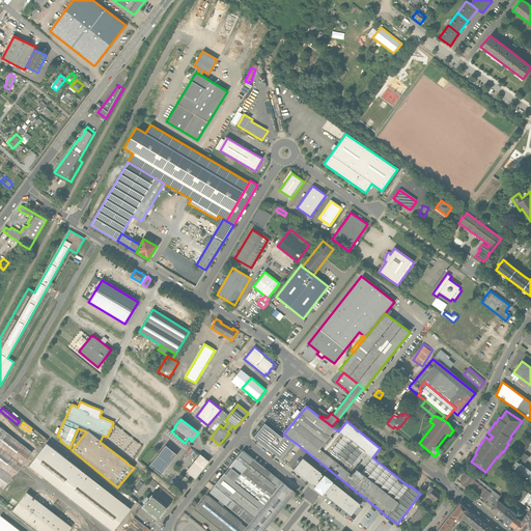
[(280,438),(262,422),(256,430),(251,437),(278,458),(289,444),(290,445),(292,447),(296,443),(283,434),(281,436),(280,438)]
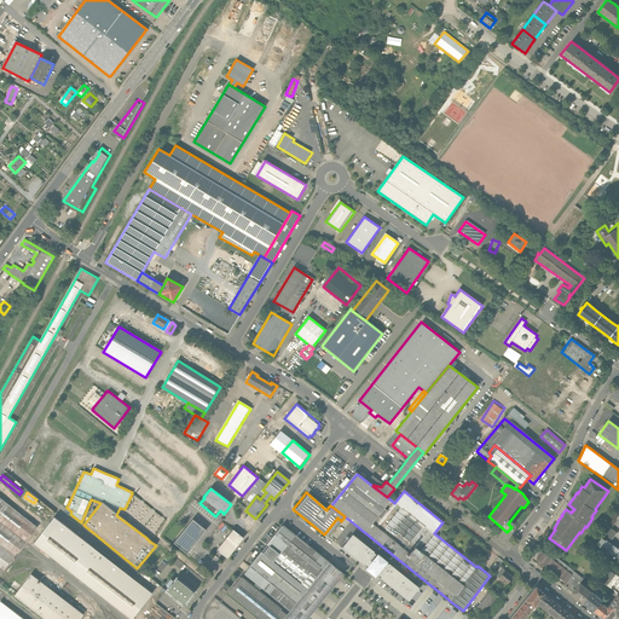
[(36,526),(0,497),(0,572),(13,556),(36,526)]
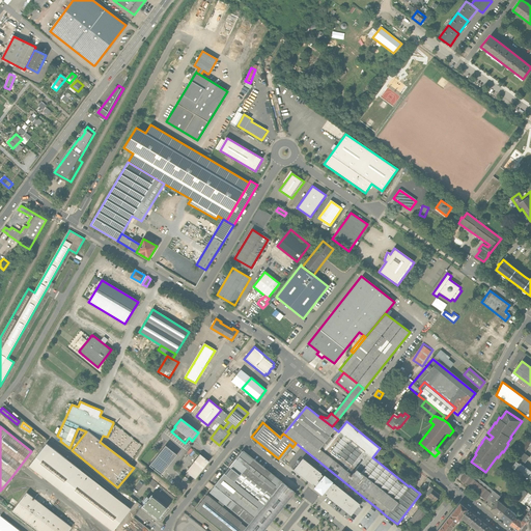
[(530,440),(528,438),(519,449),(525,453),(530,444),(530,440)]
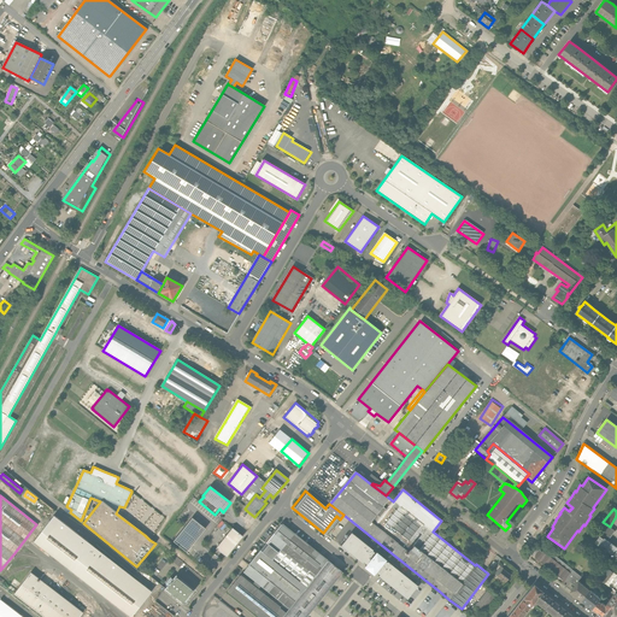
[(54,516),(34,541),(130,616),(131,616),(152,592),(54,516)]
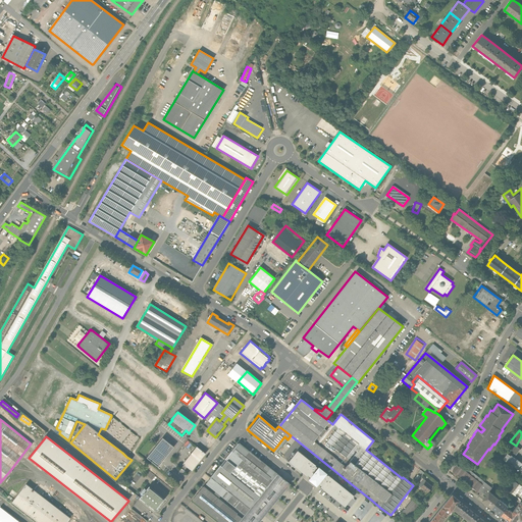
[(158,468),(173,449),(163,440),(147,459),(158,468)]
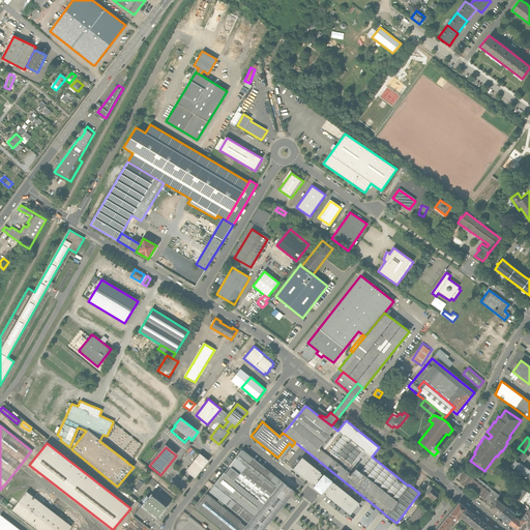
[(529,457),(524,452),(518,448),(511,457),(516,460),(522,465),(529,457)]
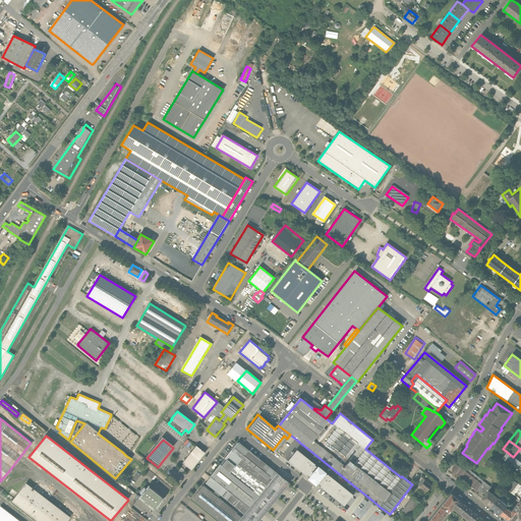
[(247,508),(276,473),(236,442),(209,476),(247,508)]
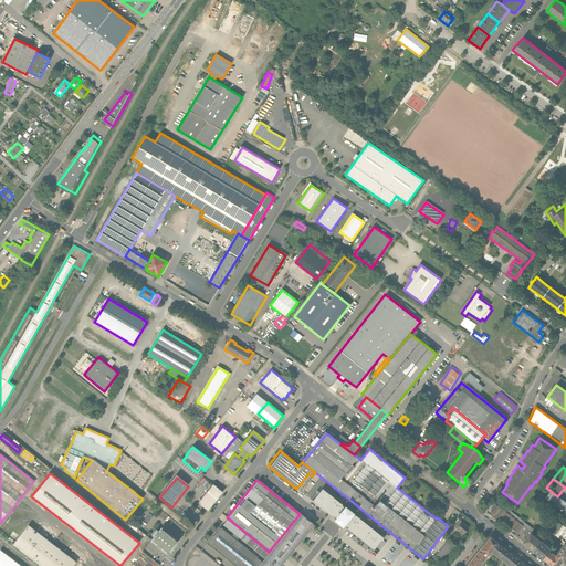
[(221,493),(212,485),(198,504),(208,512),(222,493),(221,493)]
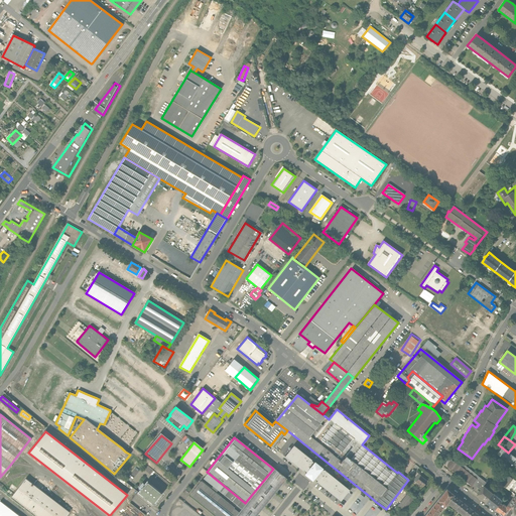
[(349,490),(292,444),(283,456),(300,470),(301,471),(300,473),(308,480),(311,478),(313,479),(315,480),(314,481),(317,484),(338,500),(339,501),(349,490)]
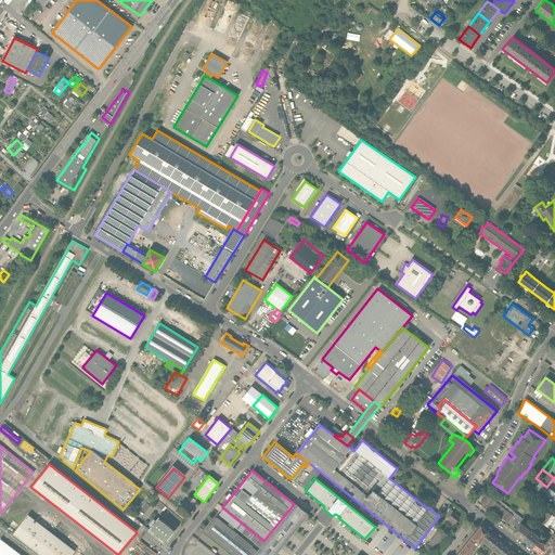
[(534,488),(554,502),(554,492),(546,487),(540,481),(534,488)]
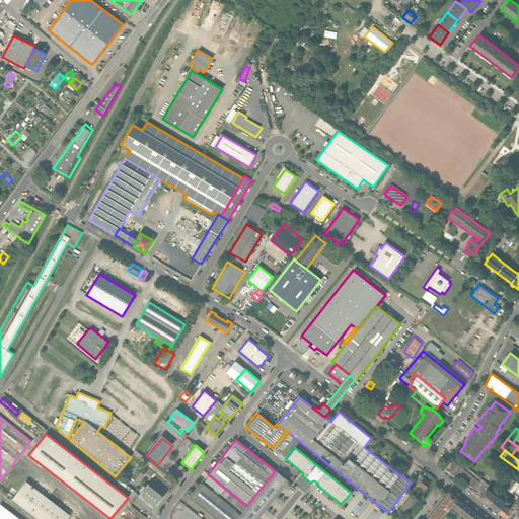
[(475,487),(484,494),(487,489),(490,486),(458,462),(455,465),(478,483),(475,487)]
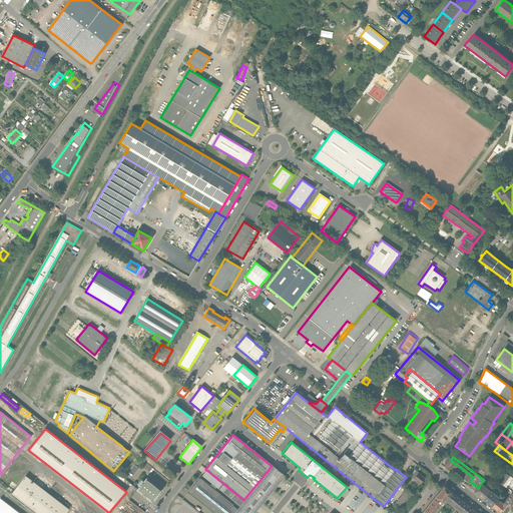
[(468,483),(470,481),(473,477),(450,460),(445,466),(468,483)]
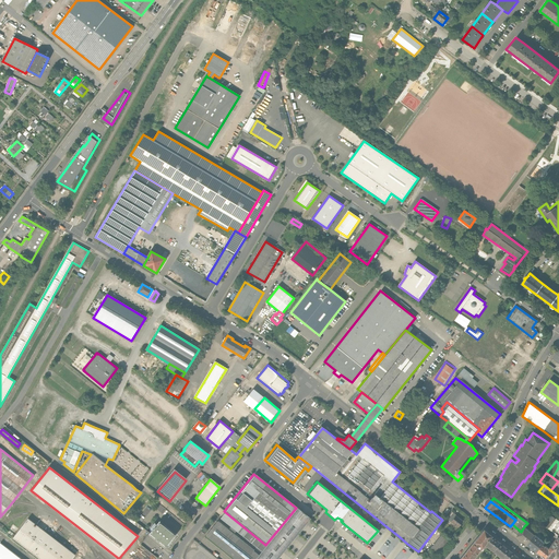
[(166,508),(185,524),(187,522),(168,506),(166,508)]
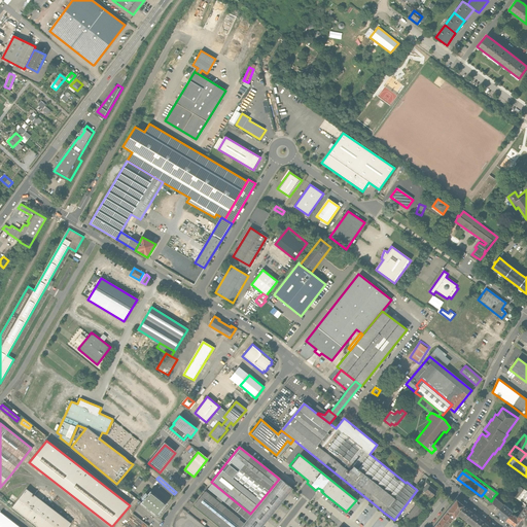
[(279,479),(256,506),(270,517),(290,491),(292,489),(279,479)]
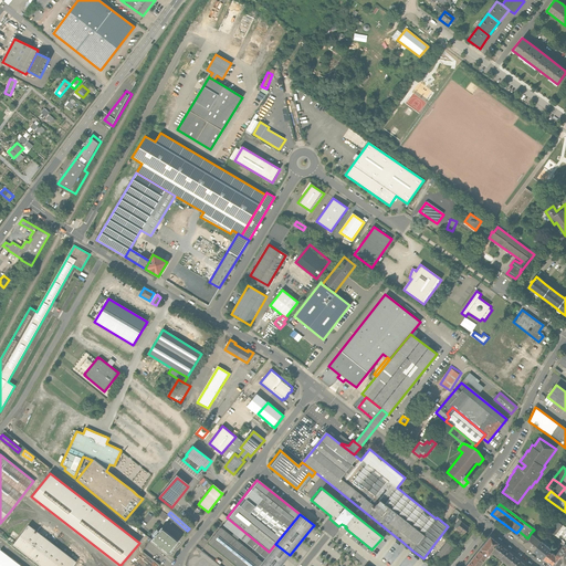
[(269,552),(227,517),(224,521),(221,524),(232,533),(238,537),(242,542),(264,558),(264,557),(269,552)]
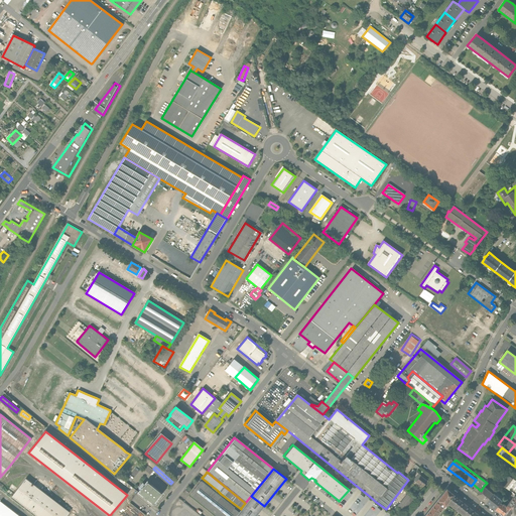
[(501,485),(515,495),(515,494),(515,480),(509,475),(501,485)]
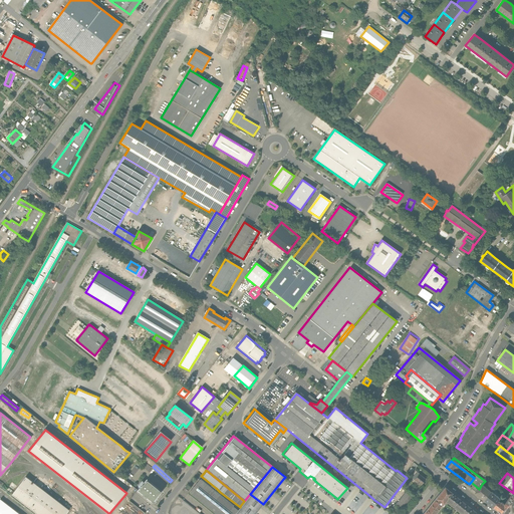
[(427,480),(420,475),(416,481),(422,486),(427,480)]
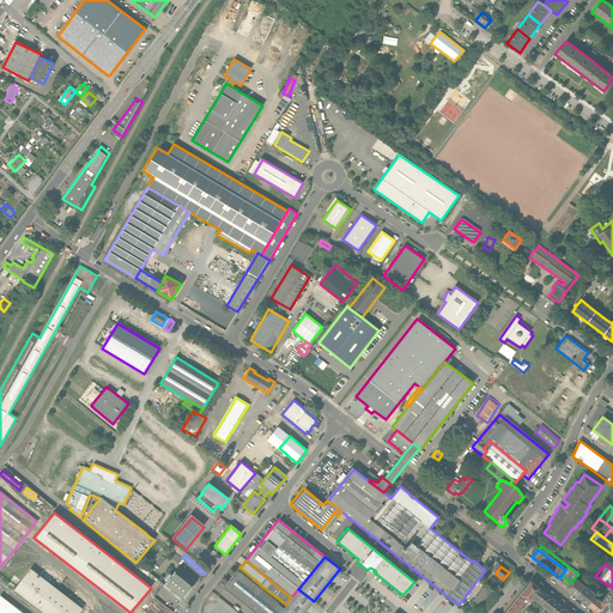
[(30,569),(13,590),(43,612),(78,612),(83,608),(30,569)]
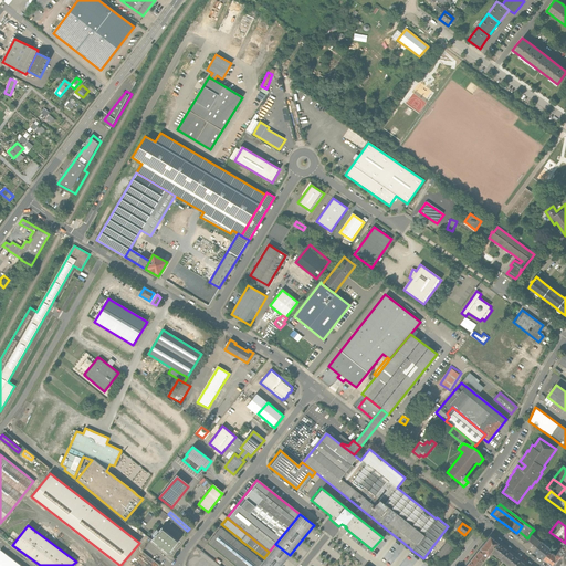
[(236,565),(257,565),(261,562),(230,536),(219,527),(218,528),(212,536),(207,543),(236,565)]
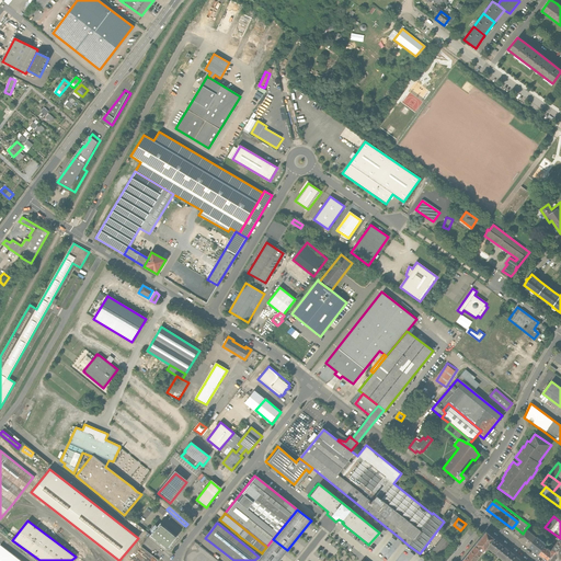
[(161,526),(151,538),(165,549),(169,550),(178,539),(161,526)]
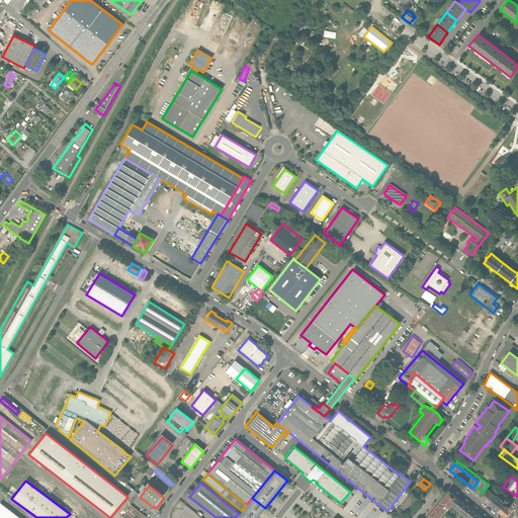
[(480,497),(489,504),(496,495),(486,488),(483,493),(480,497)]
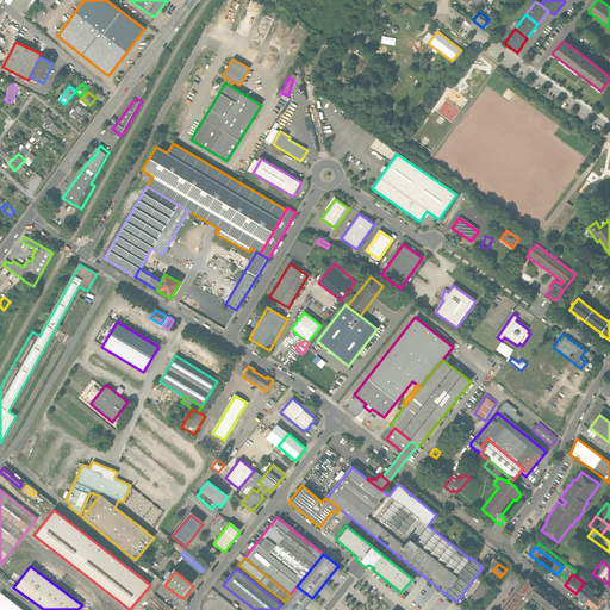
[(528,579),(516,593),(526,601),(530,595),(536,585),(528,579)]
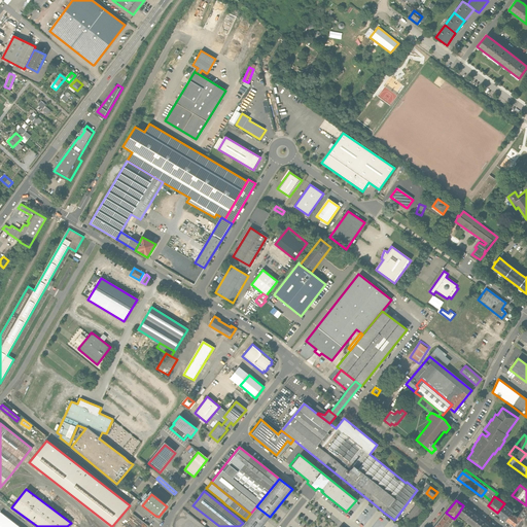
[(514,511),(504,503),(497,513),(506,520),(512,514),(514,511)]
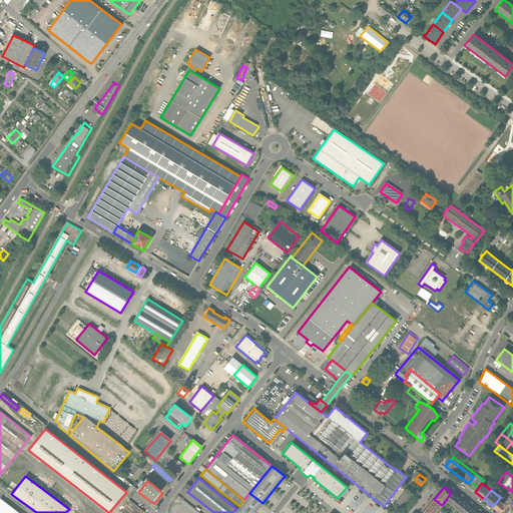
[(396,506),(391,511),(393,512),(399,512),(401,510),(403,512),(413,499),(405,492),(395,505),(396,506)]
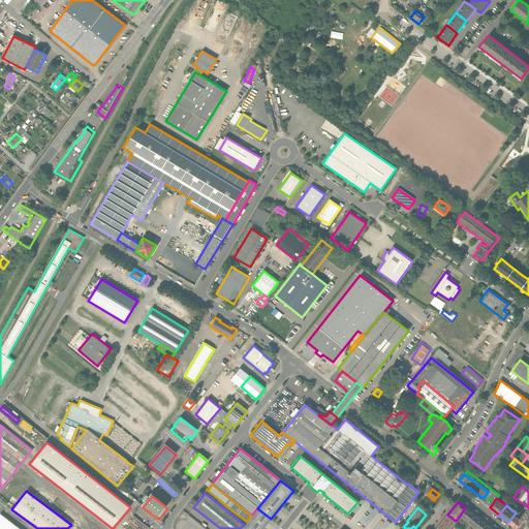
[(460,516),(474,527),(480,520),(465,507),(460,516)]
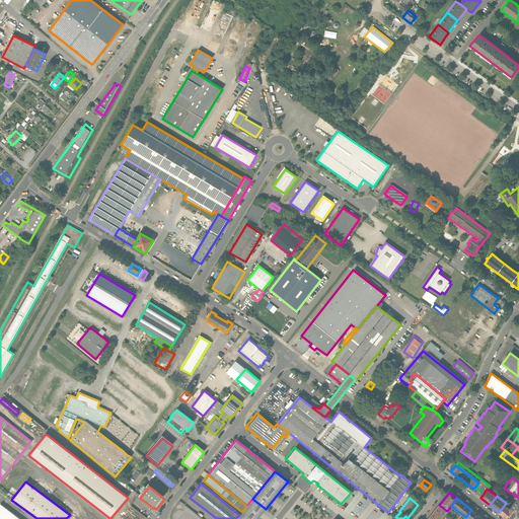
[(246,506),(242,511),(252,518),(257,518),(266,509),(252,499),(246,506)]
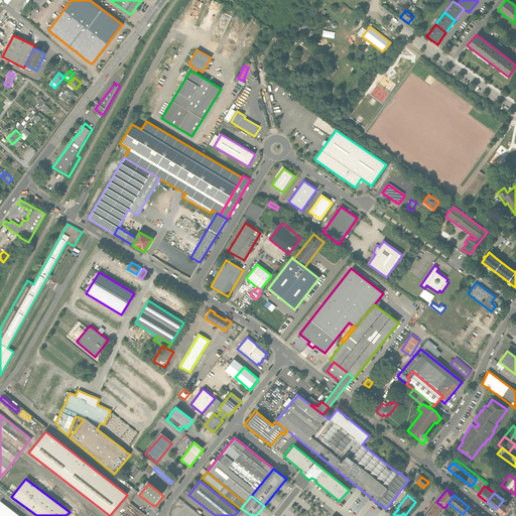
[(19,515),(0,501),(0,515),(19,515)]
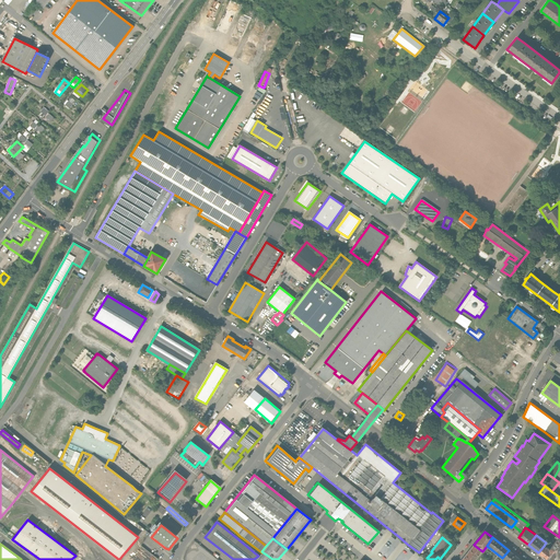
[(474,545),(463,558),(465,559),(474,559),(482,551),(474,545)]
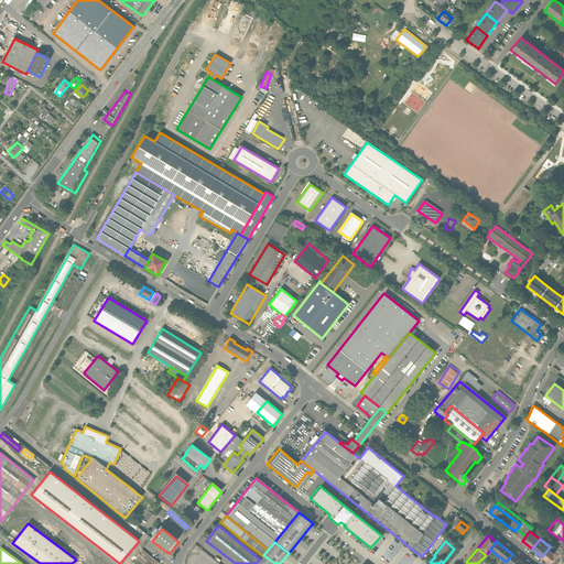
[(563,561),(563,560),(563,553),(557,549),(553,554),(548,550),(542,556),(552,563),(557,563),(562,560),(563,561)]
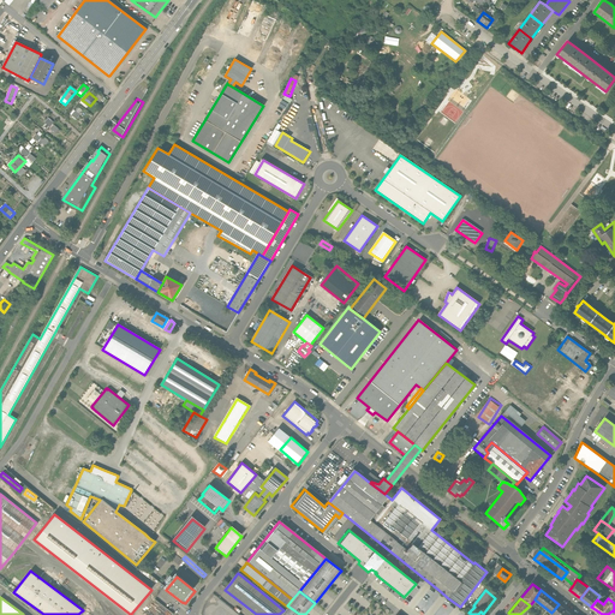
[(572,614),(559,604),(551,613),(554,614),(572,614)]
